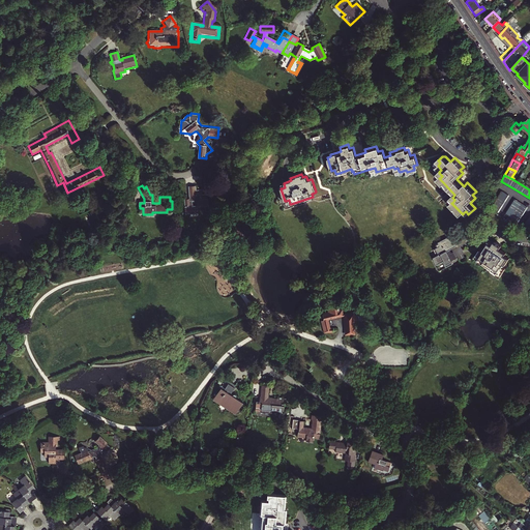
[(186,200),(186,206),(188,205),(188,207),(186,207),(187,214),(200,213),(200,208),(210,207),(210,199),(208,199),(207,195),(204,195),(203,190),(197,190),(197,186),(189,187),(190,200),(186,200)]
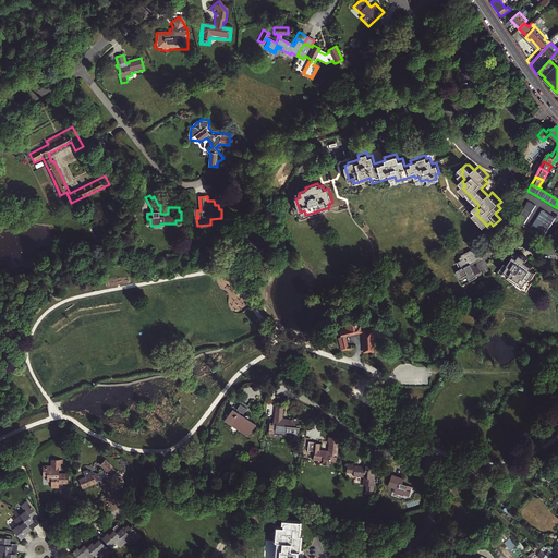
[(535,205),(529,201),(518,218),(523,222),(535,205)]
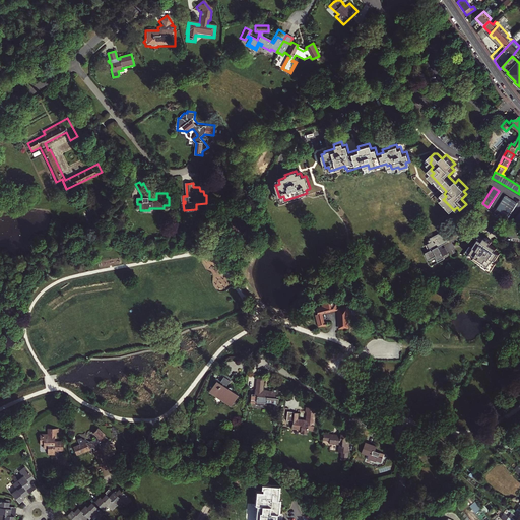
[(517,202),(505,195),(496,209),(508,216),(517,202)]
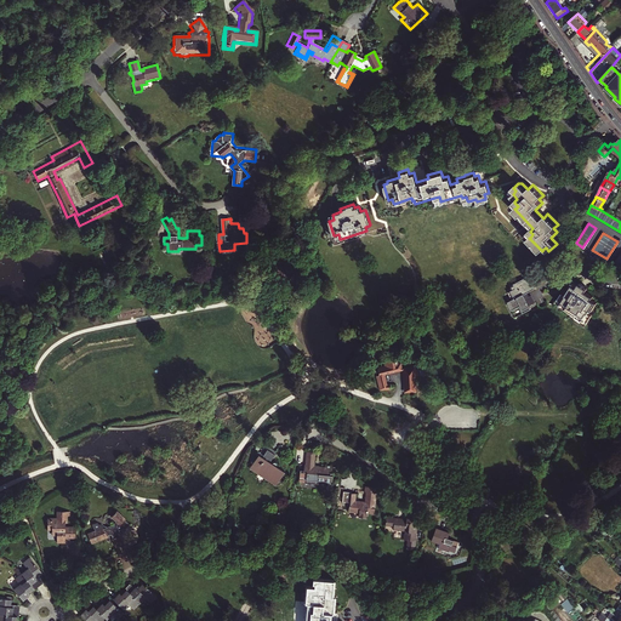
[(531,280),(529,275),(517,283),(514,285),(513,286),(516,289),(511,291),(516,298),(511,301),(519,315),(534,307),(533,303),(529,297),(533,295),(530,291),(537,288),(533,279),(531,280)]
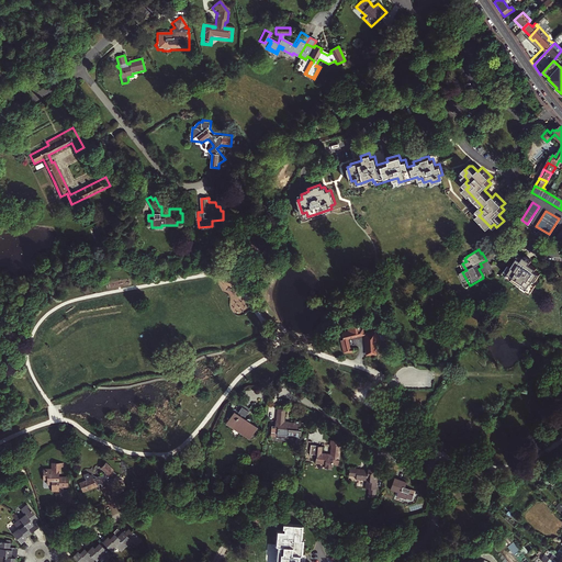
[(509,262),(504,270),(519,280),(518,282),(527,290),(527,289),(531,291),(537,283),(534,281),(536,279),(540,272),(536,269),(537,267),(530,261),(531,260),(531,259),(531,258),(530,257),(526,255),(525,255),(523,257),(518,254),(513,261),(512,263),(509,262)]
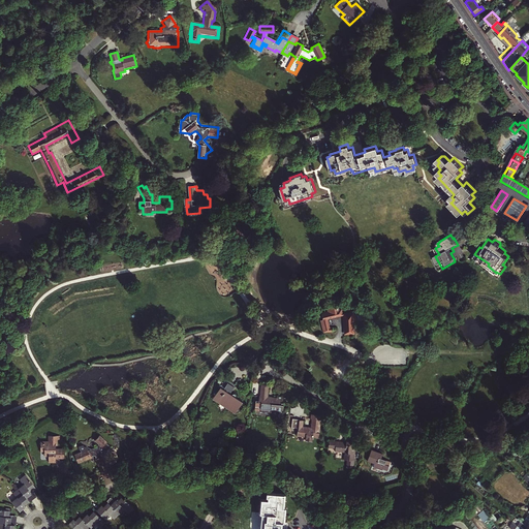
[(323,319),(319,321),(322,333),(329,332),(334,332),(334,328),(330,328),(328,318),(342,314),(341,308),(339,309),(338,306),(328,308),(329,312),(322,314),(323,319)]
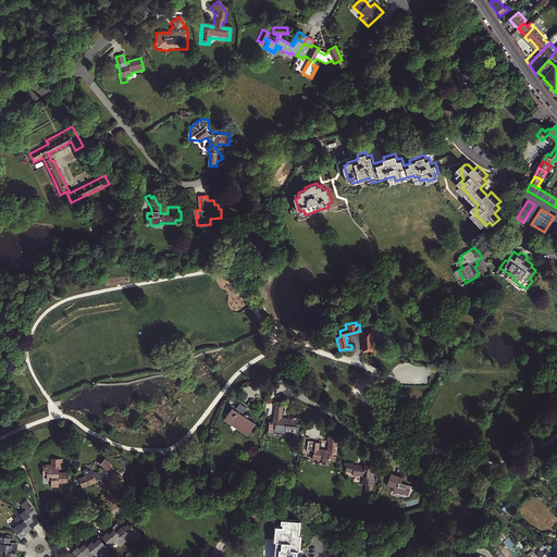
[(371,331),(371,330),(361,331),(363,351),(373,351),(372,337),(376,337),(375,331),(371,331)]
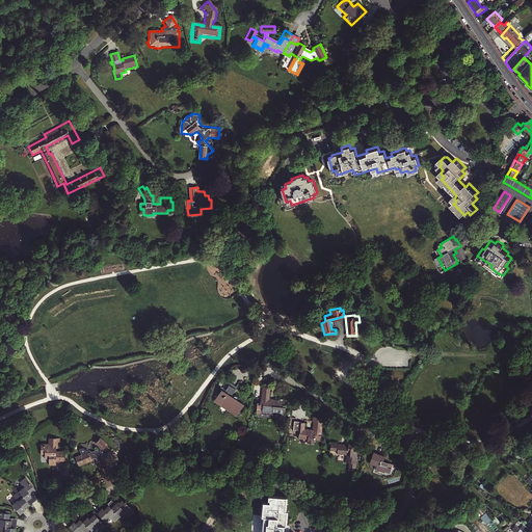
[(229,408),(230,410),(236,416),(238,413),(241,415),(244,409),(244,407),(242,406),(244,404),(237,400),(238,398),(237,397),(236,396),(234,396),(234,397),(231,396),(232,395),(236,388),(229,382),(224,388),(222,388),(221,390),(222,391),(218,398),(220,399),(221,402),(224,404),(224,407),(228,408),(229,408)]
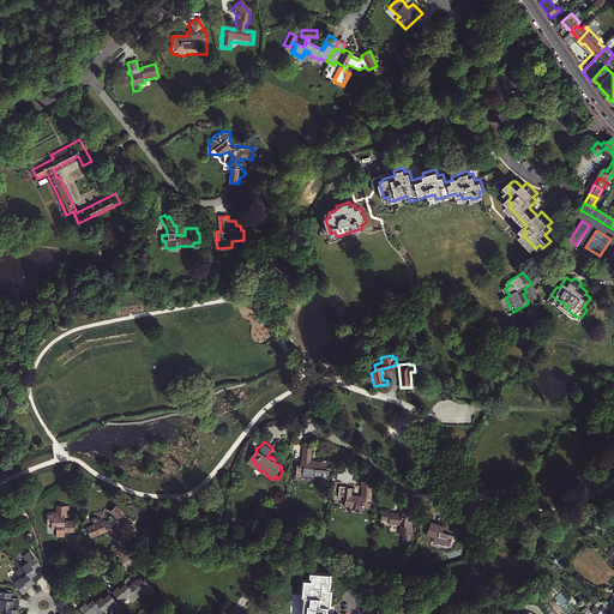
[(329,469),(329,462),(324,462),(324,463),(317,462),(315,463),(315,464),(312,464),(313,451),(305,450),(304,461),(302,461),(302,465),(299,465),(298,477),(315,480),(315,476),(330,479),(330,469),(329,469)]
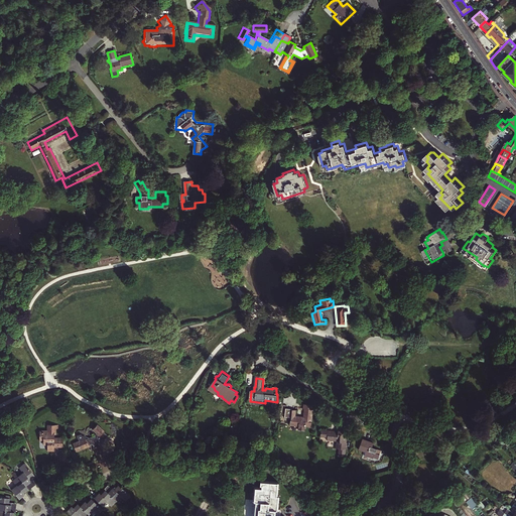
[(209,390),(223,398),(222,396),(221,396),(218,395),(218,392),(215,390),(214,387),(212,386),(209,390)]
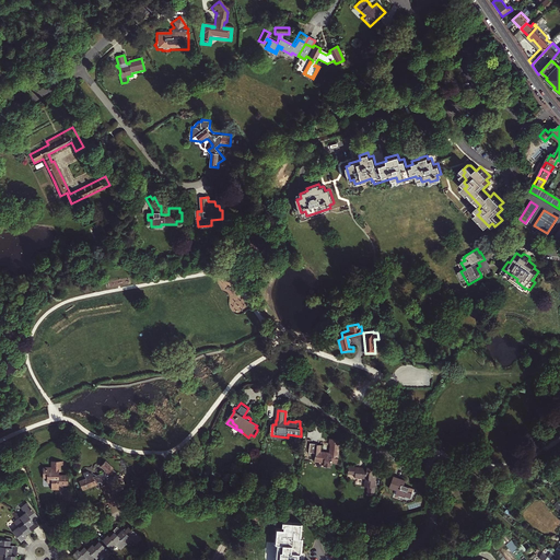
[(330,444),(330,453),(329,454),(326,453),(326,452),(321,452),(322,445),(318,445),(318,444),(311,443),(310,453),(316,453),(316,455),(315,455),(315,462),(324,463),(324,467),(331,468),(331,463),(335,463),(335,464),(338,465),(341,440),(330,440),(330,444)]
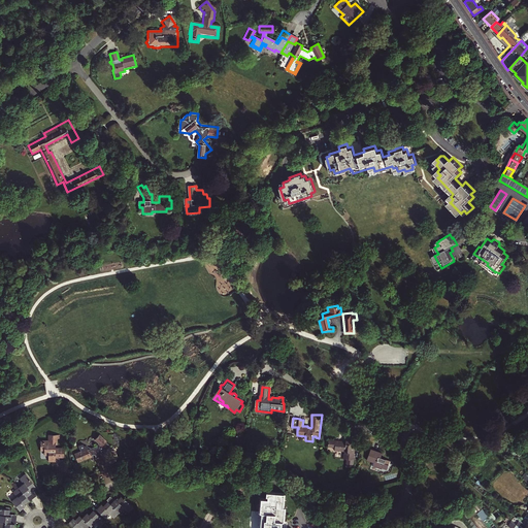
[(44,452),(44,455),(48,456),(48,457),(48,462),(56,462),(56,459),(56,458),(64,458),(64,451),(56,450),(56,449),(56,446),(57,446),(57,440),(59,440),(60,436),(48,435),(48,443),(40,442),(40,451),(44,451),(44,452)]
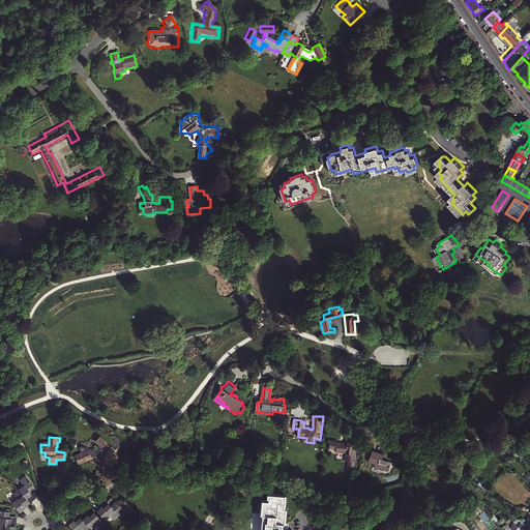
[(111,449),(107,445),(108,444),(100,438),(95,443),(99,447),(97,448),(97,450),(95,452),(93,450),(92,451),(89,452),(87,449),(84,447),(83,446),(79,448),(81,452),(82,454),(75,457),(78,466),(91,461),(91,460),(93,459),(95,459),(96,462),(101,475),(107,473),(101,460),(100,458),(101,457),(101,455),(105,452),(107,453),(111,449)]
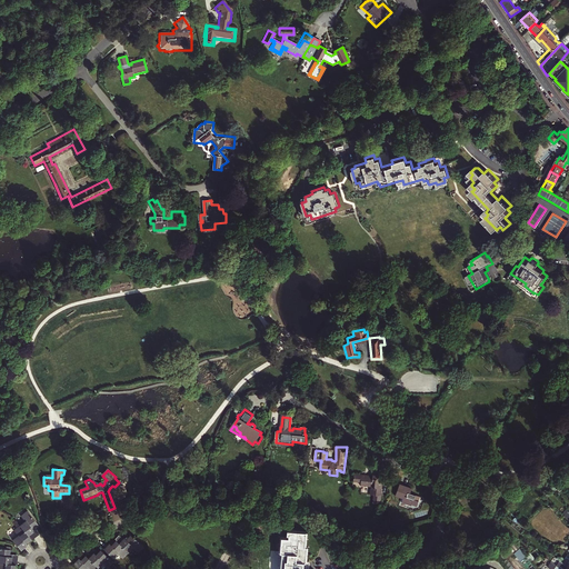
[(379,477),(380,471),(373,470),(373,475),(370,473),(370,476),(370,478),(367,477),(367,476),(355,475),(353,482),(361,483),(361,486),(372,487),(371,496),(381,497),(383,478),(379,477)]
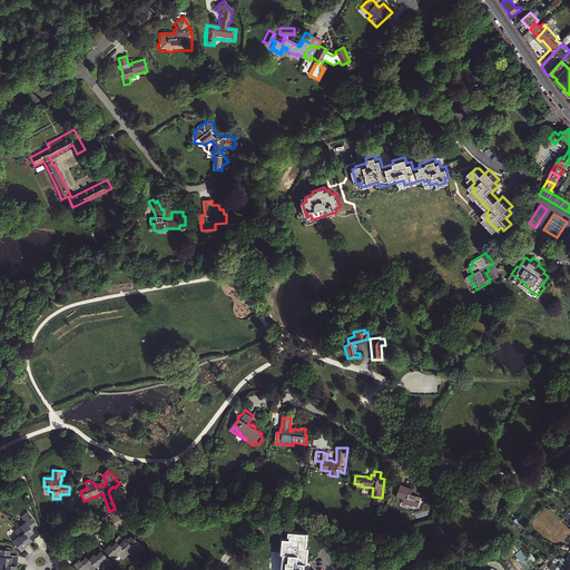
[(418,508),(421,498),(411,494),(413,489),(401,484),(396,498),(403,500),(402,503),(412,508),(413,505),(418,508)]
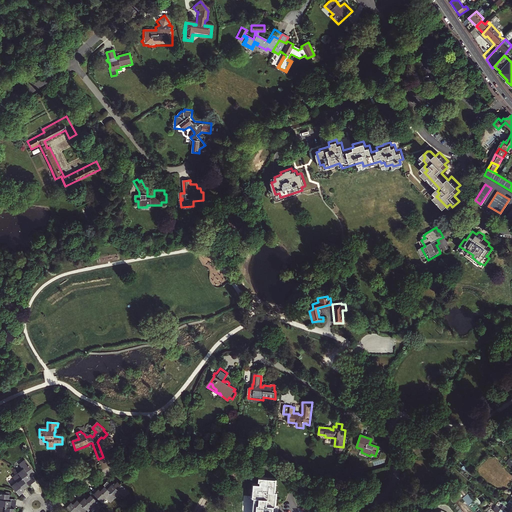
[(103,457),(98,459),(100,464),(106,461),(100,444),(98,444),(103,457)]
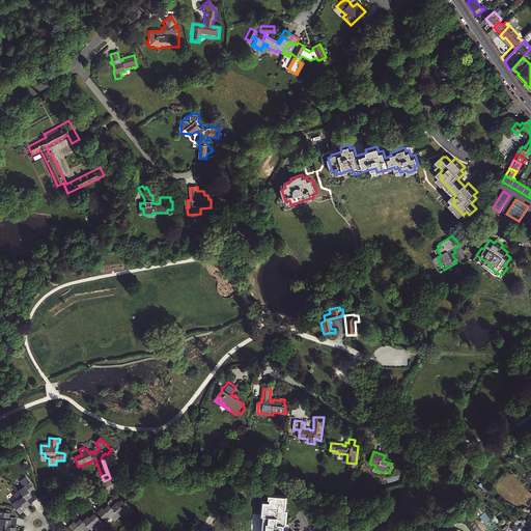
[(32,496),(33,495),(37,492),(27,479),(21,484),(24,490),(20,493),(20,494),(30,506),(31,507),(35,503),(32,499),(33,498),(32,496)]
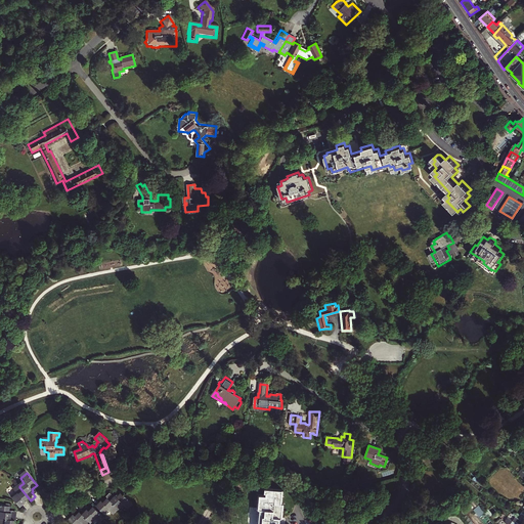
[(26,503),(30,499),(19,487),(14,491),(18,496),(13,499),(22,510),(27,505),(26,503)]
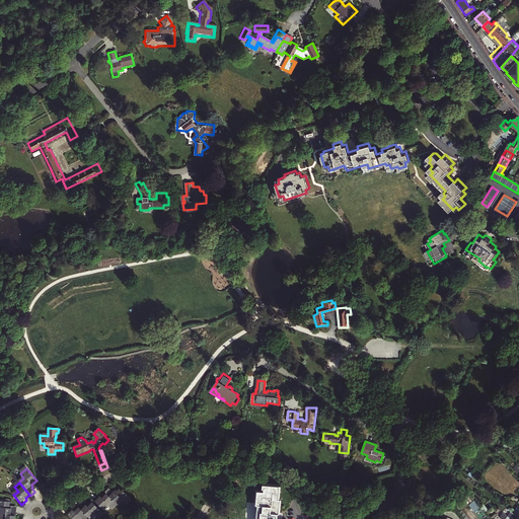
[(277,518),(276,518),(276,512),(278,512),(279,499),(278,499),(279,485),(262,484),(262,488),(263,488),(263,491),(256,490),(255,504),(257,504),(256,517),(257,517),(257,518),(277,518)]
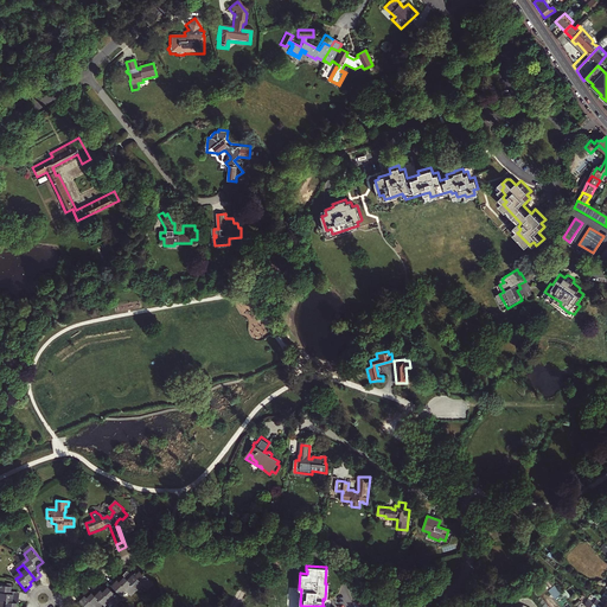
[(125,579),(139,592),(142,587),(148,592),(154,586),(141,573),(138,576),(136,579),(134,576),(133,577),(128,573),(123,577),(125,579)]
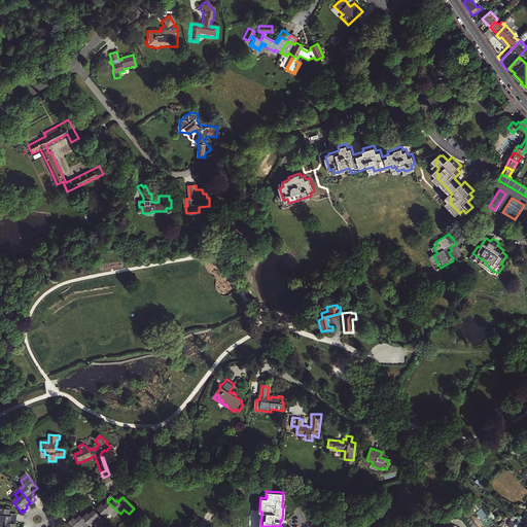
[(457,514),(467,526),(477,526),(469,517),(476,513),(481,507),(475,499),(457,514)]
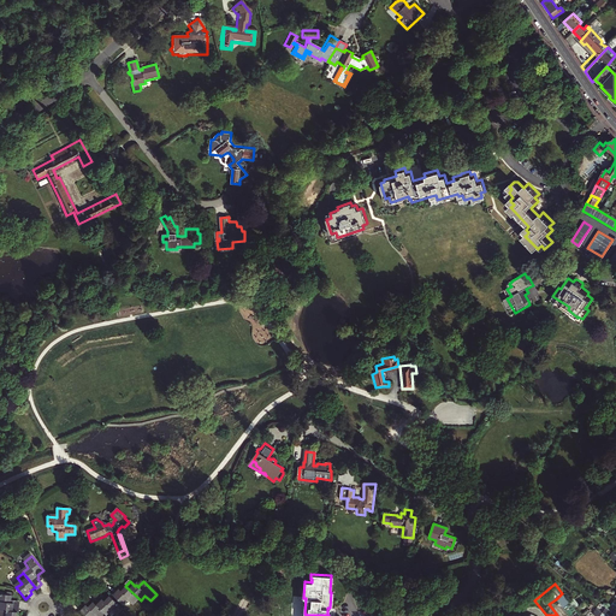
[(141,600),(126,587),(122,592),(120,590),(114,596),(125,606),(129,602),(134,606),(141,600)]
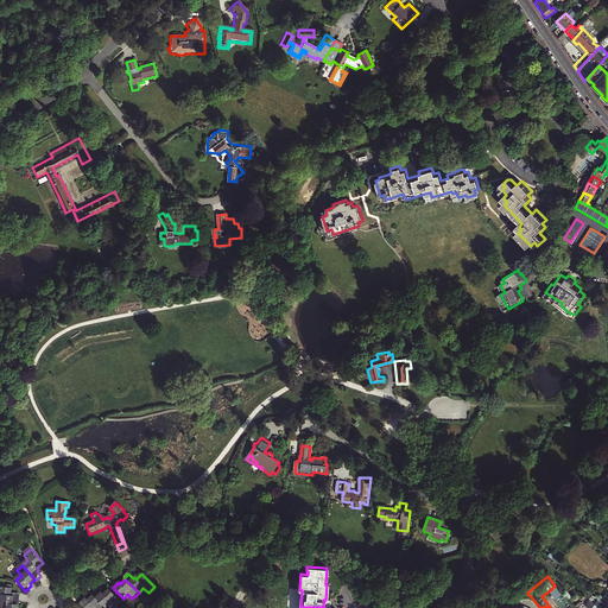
[(555,586),(549,591),(556,600),(563,595),(555,586)]
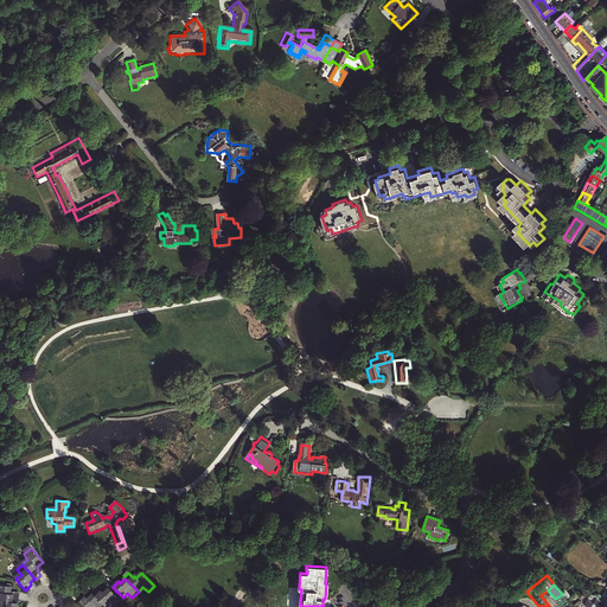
[(10,595),(11,593),(11,588),(0,586),(0,601),(17,604),(18,605),(19,598),(13,598),(13,595),(10,595)]
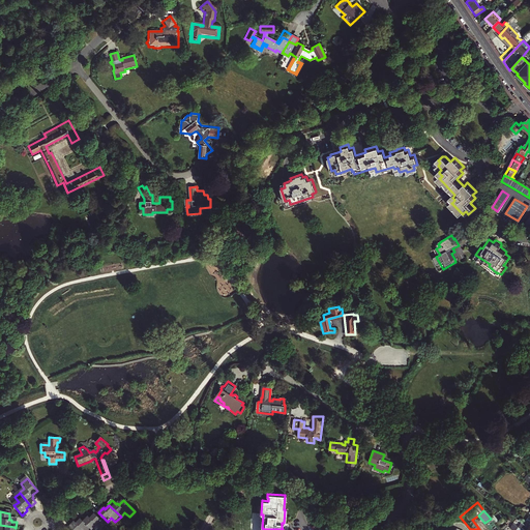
[(100,529),(101,529),(107,525),(95,513),(90,519),(89,517),(84,522),(92,529),(93,529),(97,526),(100,529)]
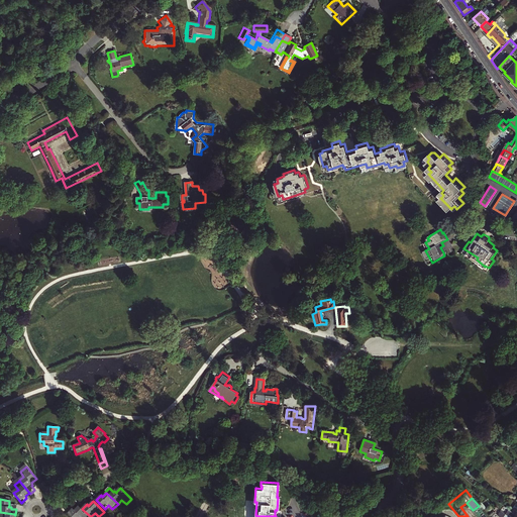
[(90,516),(82,509),(79,506),(75,510),(74,509),(69,514),(71,516),(90,516)]
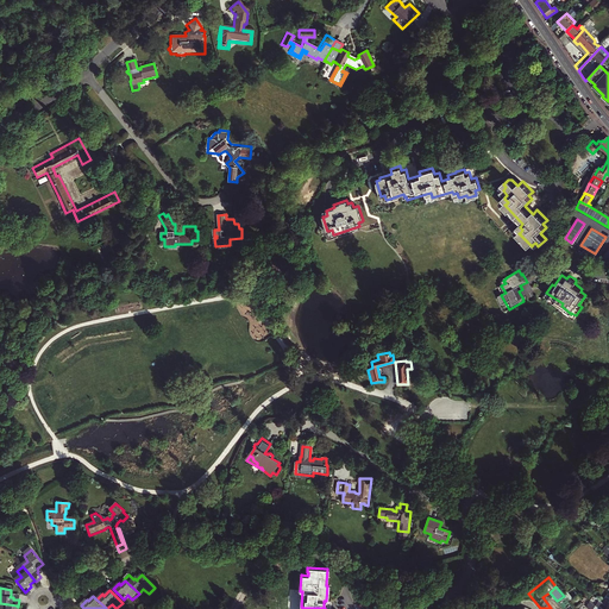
[(608,608),(608,603),(600,596),(595,602),(602,607),(603,608),(608,608)]
